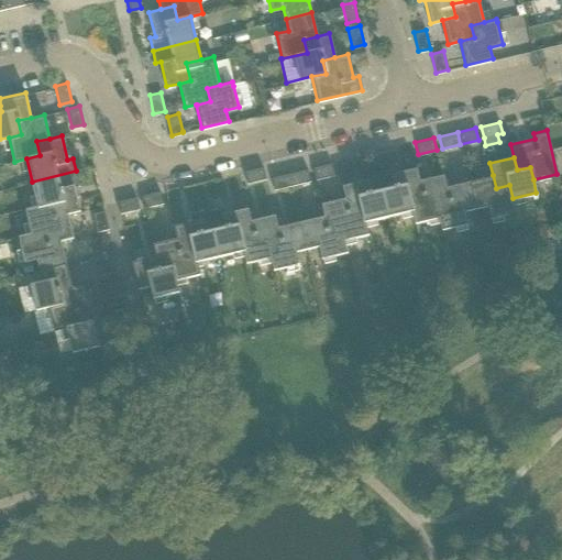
[(331,162),(312,166),(315,178),(333,174),(331,162)]
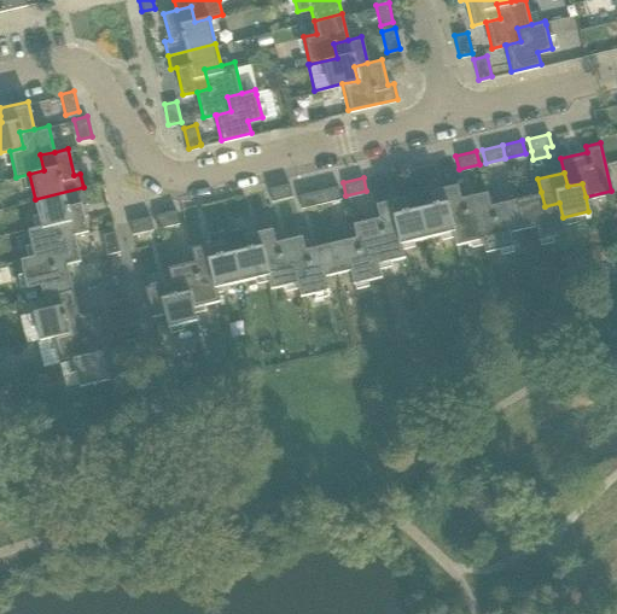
[(291,194),(287,181),(267,186),(271,199),(291,194)]
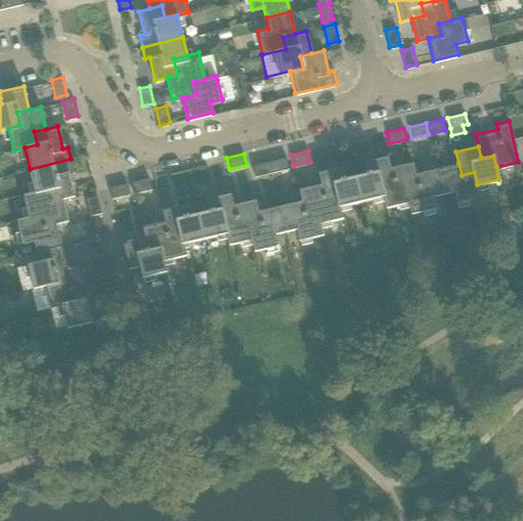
[(268,160),(271,171),(288,167),(286,156),(268,160)]
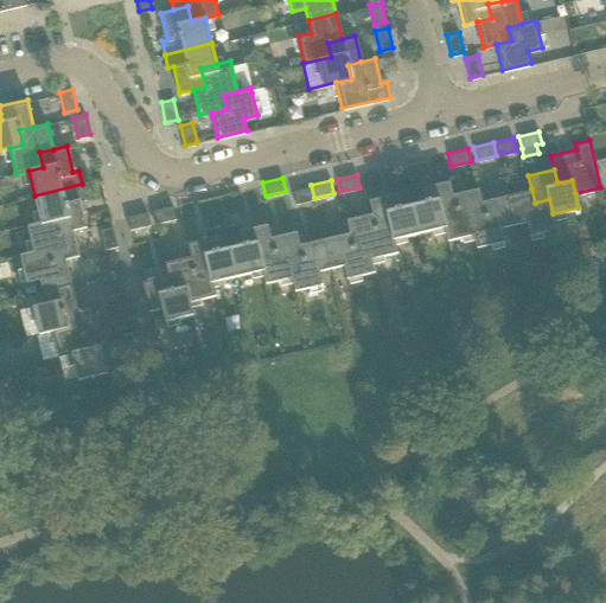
[(421,180),(407,184),(419,231),(444,225),(440,211),(454,207),(451,193),(448,180),(422,186),(421,180)]
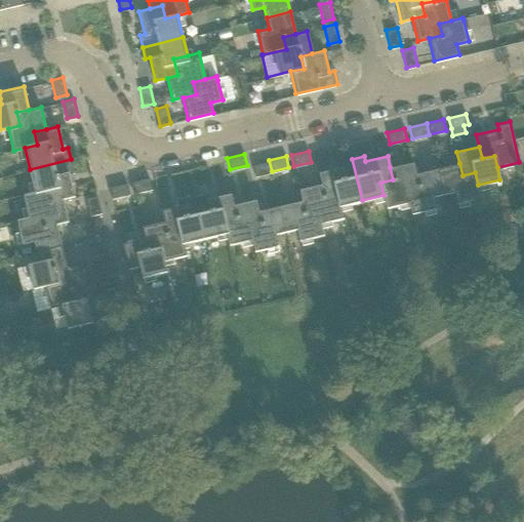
[(30,169),(35,192),(47,189),(50,200),(62,198),(74,195),(69,172),(73,171),(71,159),(30,169)]
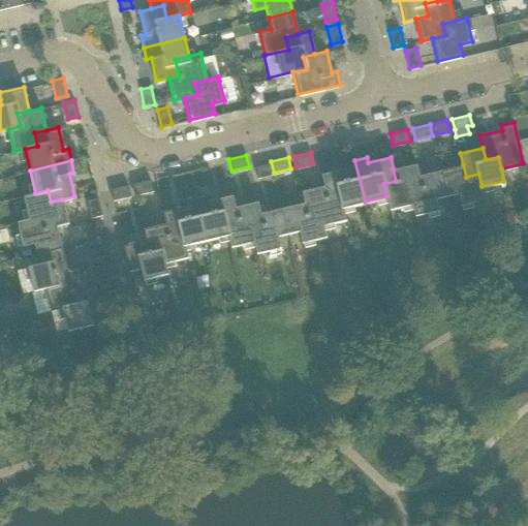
[(321,173),(323,185),(327,197),(339,194),(342,207),(365,202),(354,160),(343,162),(344,167),(321,173)]
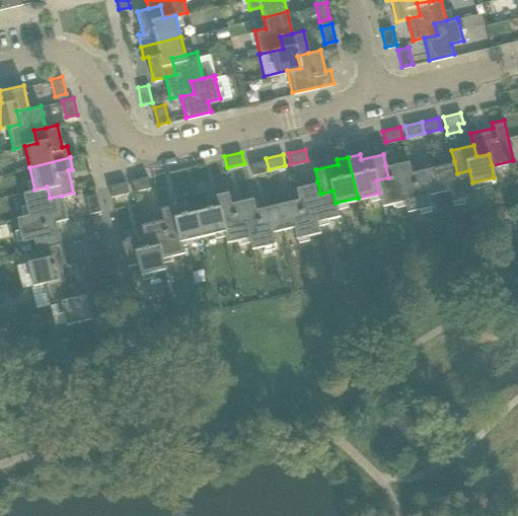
[(269,169),(266,158),(249,162),(251,173),(269,169)]
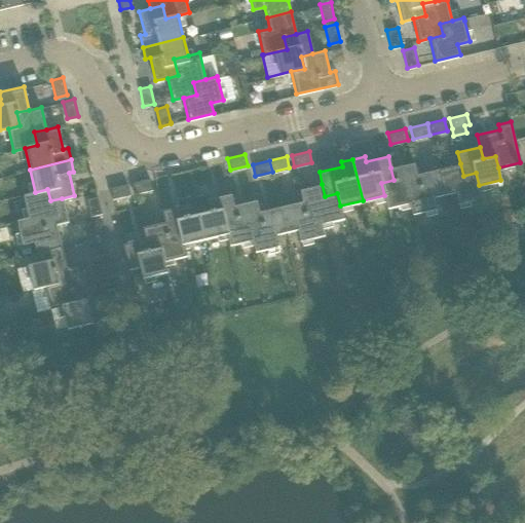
[(413,162),(390,167),(394,180),(381,183),(384,195),(387,207),(410,201),(407,189),(419,186),(416,174),(413,162)]
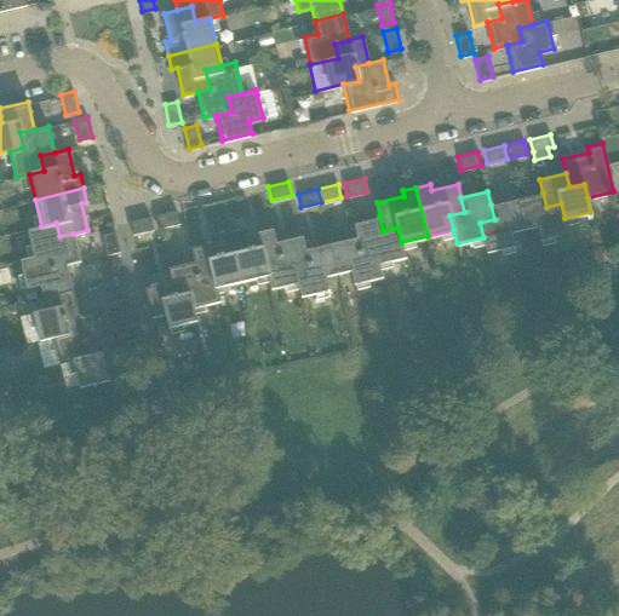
[(543,193),(516,199),(523,228),(536,224),(539,239),(567,231),(565,218),(561,203),(546,207),(543,193)]
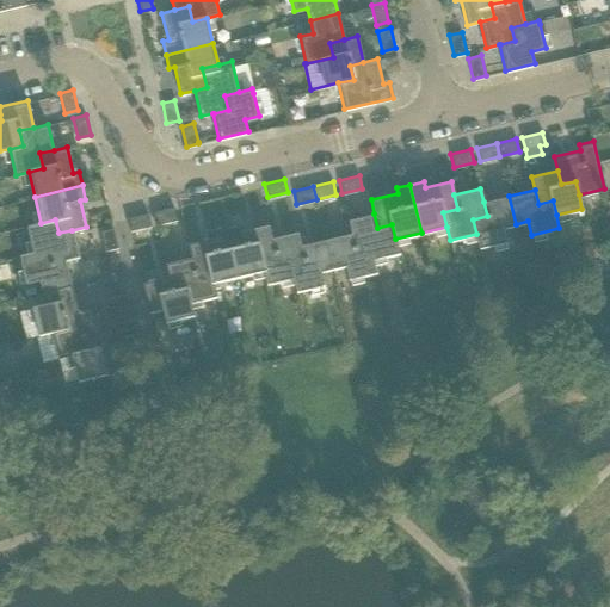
[(509,196),(484,202),(487,216),(473,220),(476,234),(479,247),(506,241),(504,227),(516,224),(509,196)]
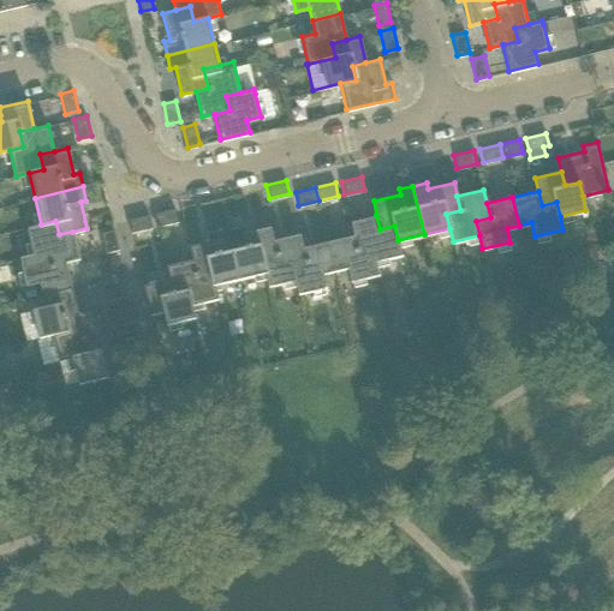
[(174,207),(154,211),(156,225),(177,220),(174,207)]
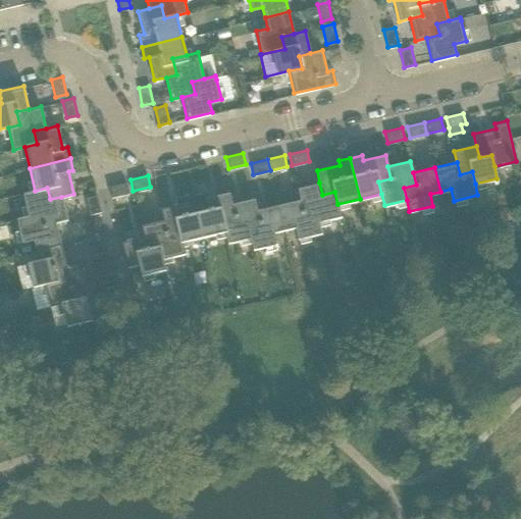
[(111,197),(127,193),(125,182),(108,186),(111,197)]
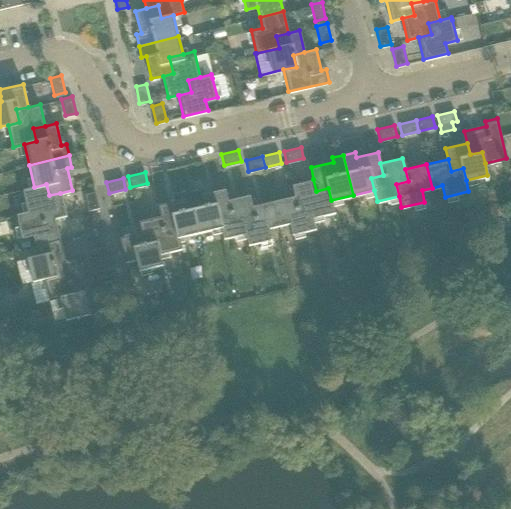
[(291,184),(294,196),(297,207),(309,204),(312,216),(334,211),(331,200),(328,188),(316,191),(313,179),(291,184)]
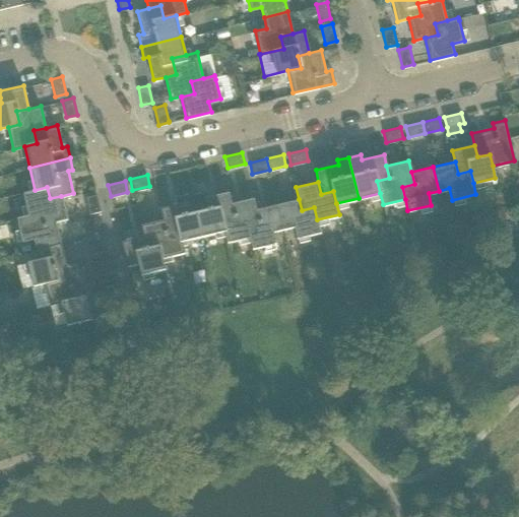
[(23,192),(28,214),(41,211),(43,223),(55,220),(67,218),(61,196),(50,198),(47,187),(35,190),(23,192)]
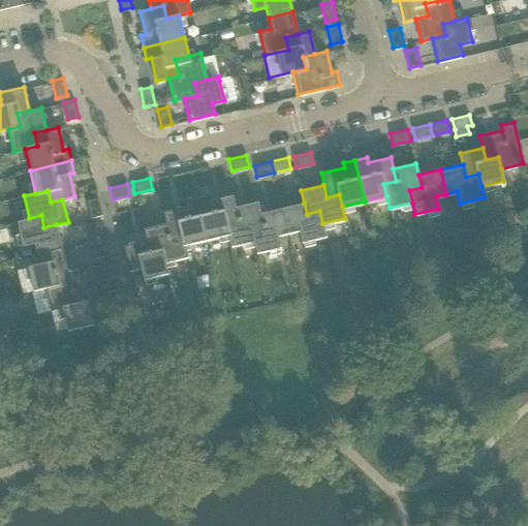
[(208,194),(196,197),(206,239),(227,234),(225,221),(238,218),(235,207),(231,194),(210,199),(208,194)]
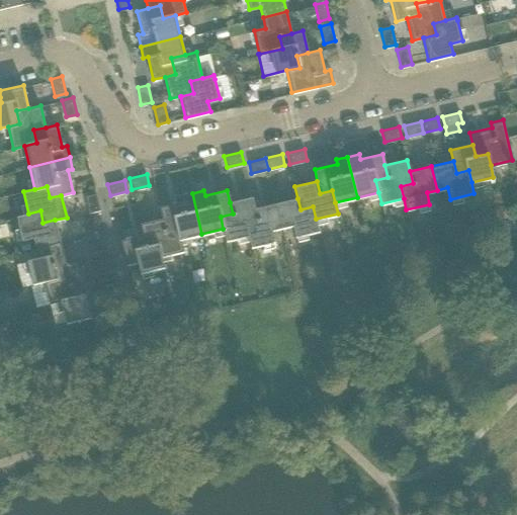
[(88,211),(99,209),(95,192),(84,194),(88,211)]
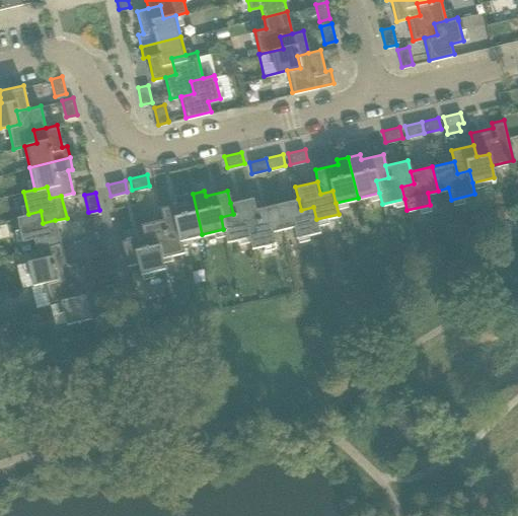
[(160,207),(162,218),(165,230),(177,227),(180,239),(202,234),(193,194),(180,197),(182,202),(160,207)]
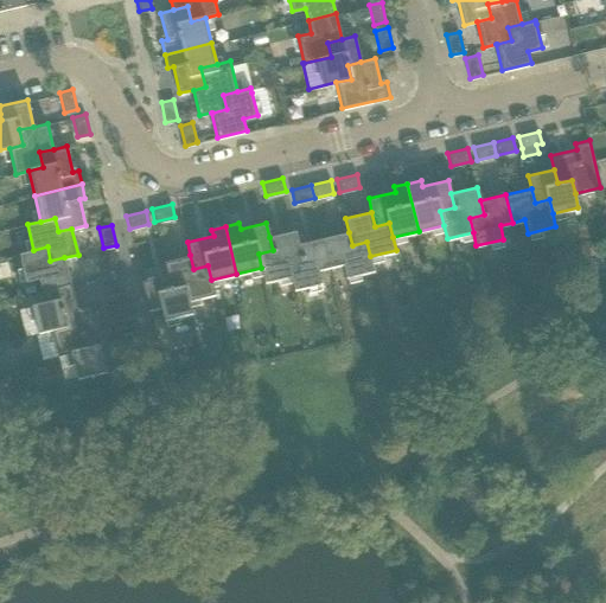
[(295,230),(269,237),(273,250),(259,254),(261,268),(265,281),(291,275),(287,261),(301,257),(298,244),(295,230)]
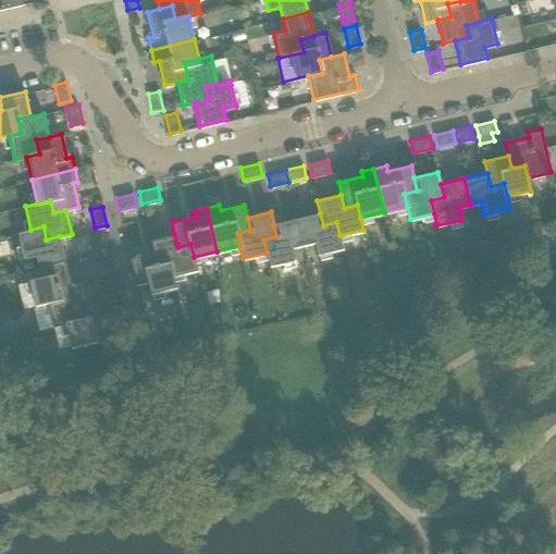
[(320,213),(297,219),(303,244),(314,242),(318,254),(343,248),(340,235),(336,222),(323,225),(320,213)]
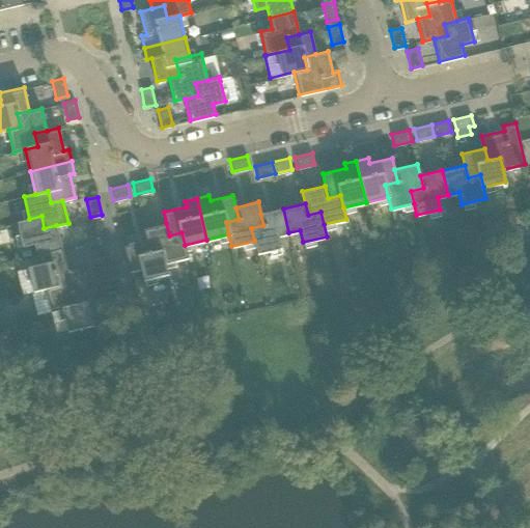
[(283,209),(260,214),(263,225),(251,228),(254,241),(257,252),(281,247),(278,235),(288,232),(283,209)]
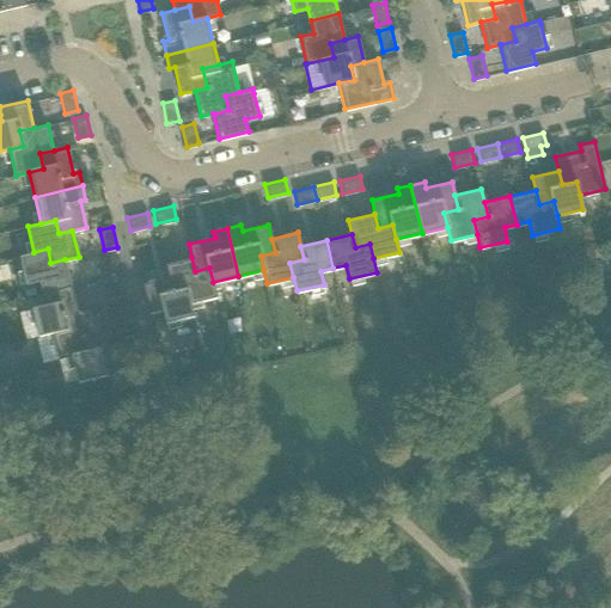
[(40,280),(43,292),(71,284),(65,259),(50,263),(48,249),(34,252),(20,256),(26,283),(40,280)]
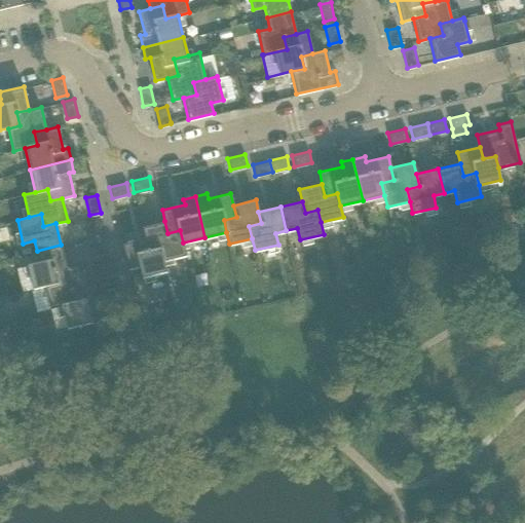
[(88,238),(100,235),(96,219),(84,222),(88,238)]
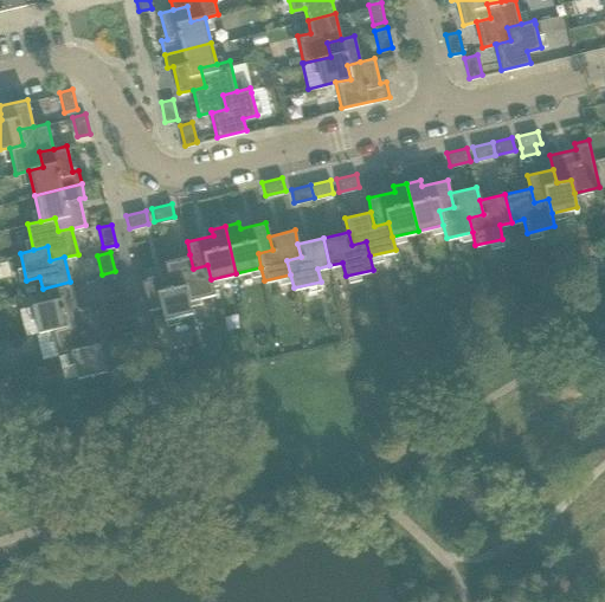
[(190,254),(165,260),(167,273),(171,287),(185,285),(187,298),(214,292),(211,279),(207,265),(193,269),(190,254)]
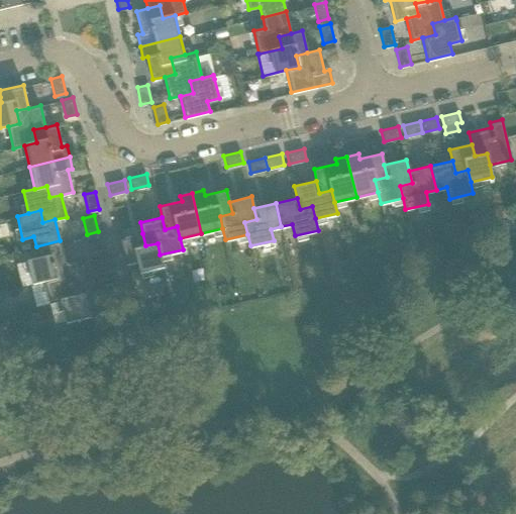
[(98,231),(87,234),(91,250),(102,248),(98,231)]
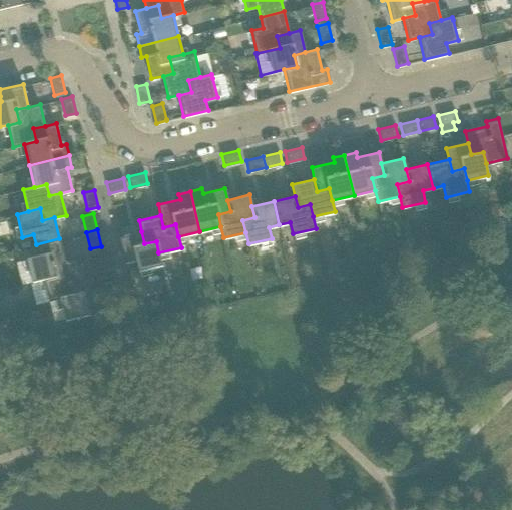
[(141,231),(119,236),(125,262),(136,259),(139,270),(158,266),(161,265),(158,252),(156,241),(144,243),(141,231)]
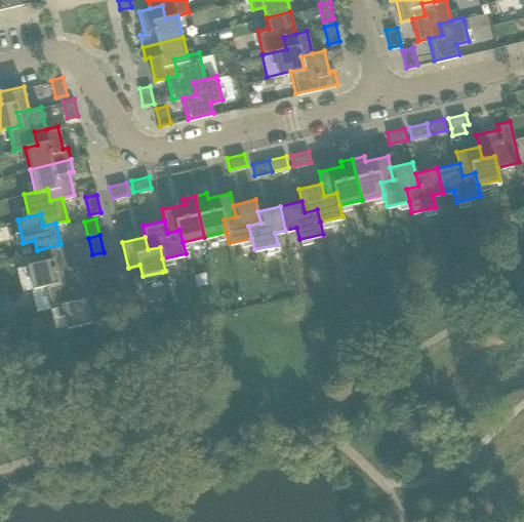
[(34,288),(45,285),(57,282),(54,270),(66,267),(61,244),(37,250),(39,262),(28,264),(34,288)]
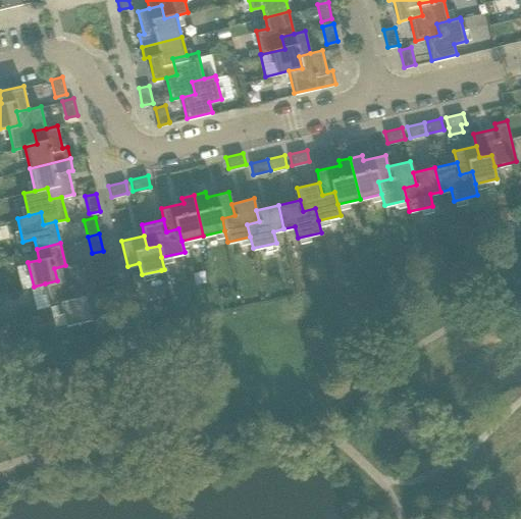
[(110,254),(104,256),(99,257),(103,274),(114,271),(110,254)]
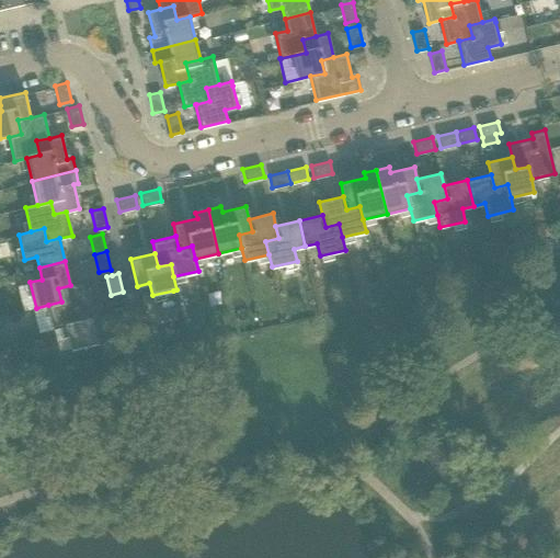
[(54,329),(66,327),(79,323),(76,309),(89,306),(83,282),(70,285),(58,288),(61,302),(48,305),(54,329)]
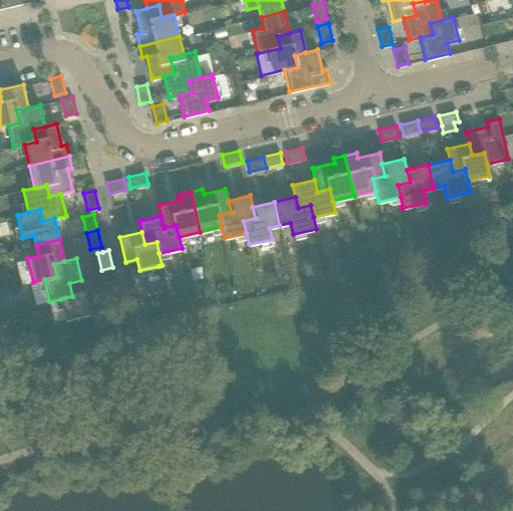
[(72,296),(60,299),(65,320),(105,310),(103,298),(97,299),(92,277),(81,280),(69,283),(72,296)]
